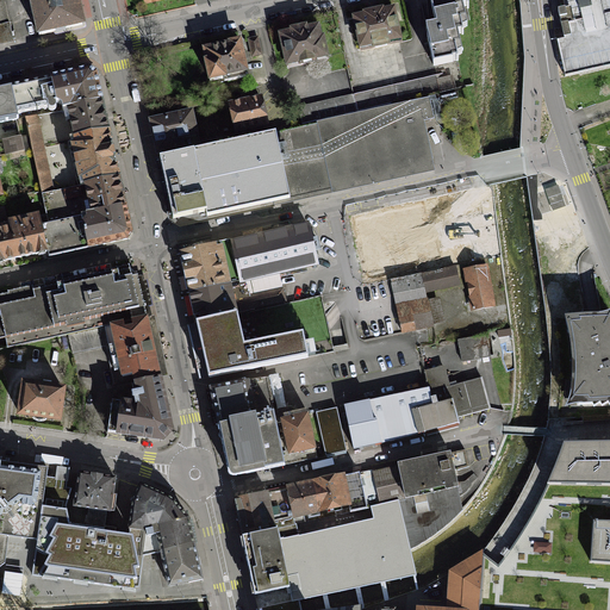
[(17,0),(26,41),(80,29),(73,0),(17,0)]
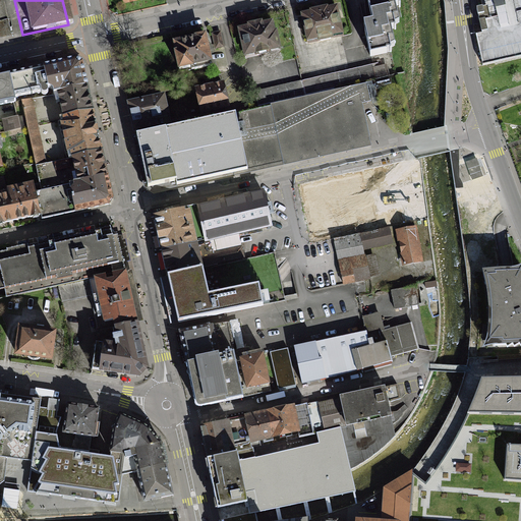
[(396,0),(365,0),(370,18),(358,21),(366,53),(387,48),(386,44),(392,43),(388,26),(397,24),(393,6),(398,5),(396,0)]
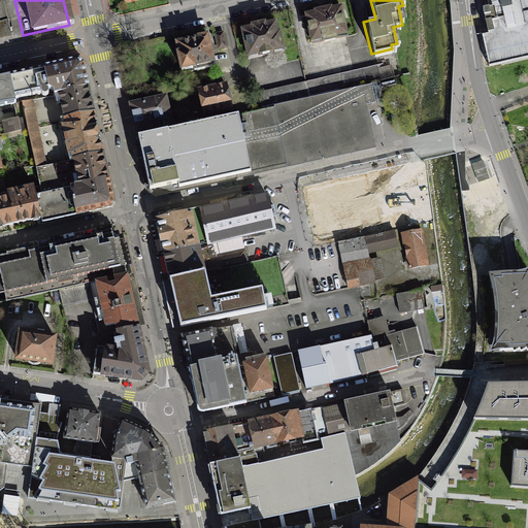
[(527,0),(488,0),(490,5),(483,6),(488,31),(481,33),(487,63),(527,54),(527,0)]
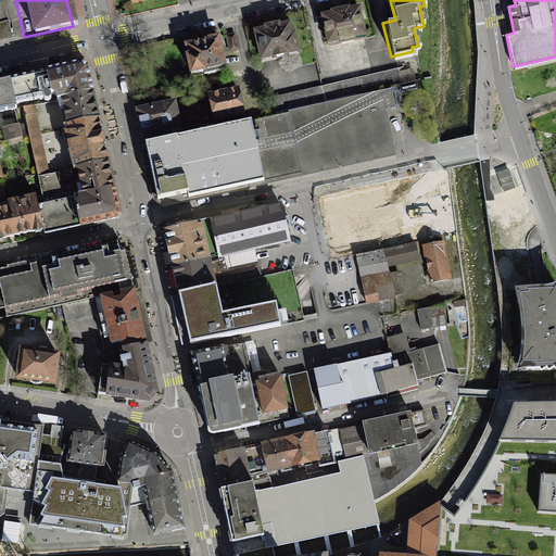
[(364,2),(315,13),(321,45),(370,34),(364,2)]
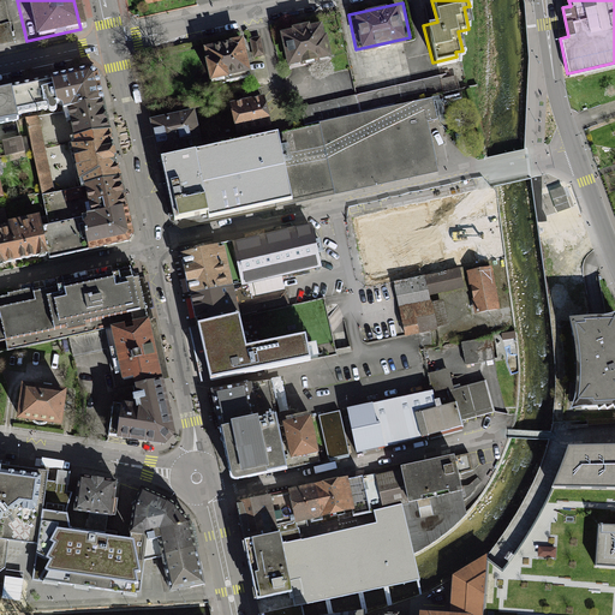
[(321,24),(279,34),(286,70),(329,60),(321,24)]
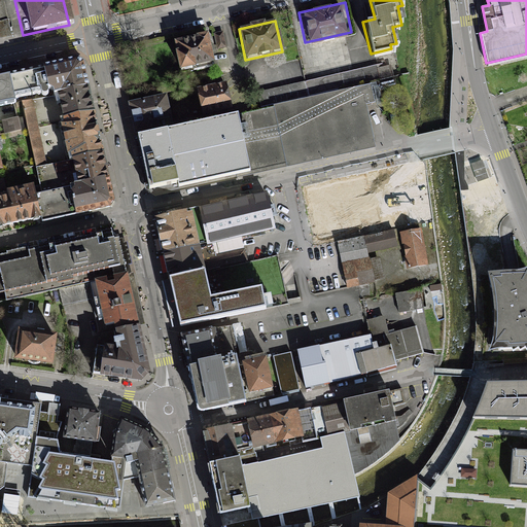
[(206,32),(172,39),(178,67),(212,60),(206,32)]
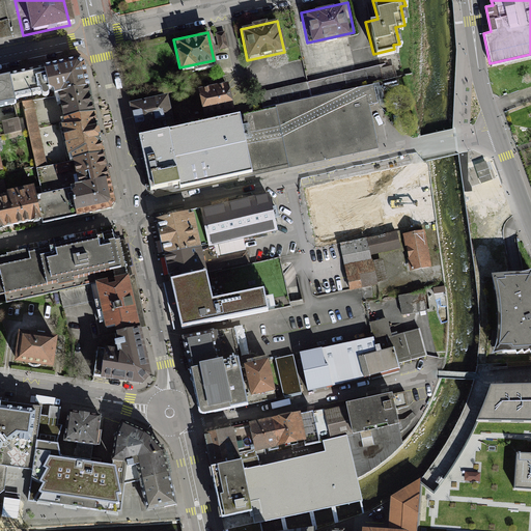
[(93,112),(83,65),(76,59),(38,67),(44,89),(18,95),(25,127),(93,112)]
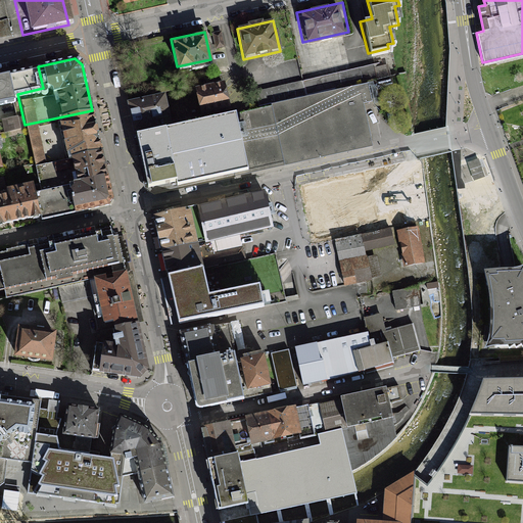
[(43,88),(38,66),(5,74),(10,95),(17,94),(43,88)]
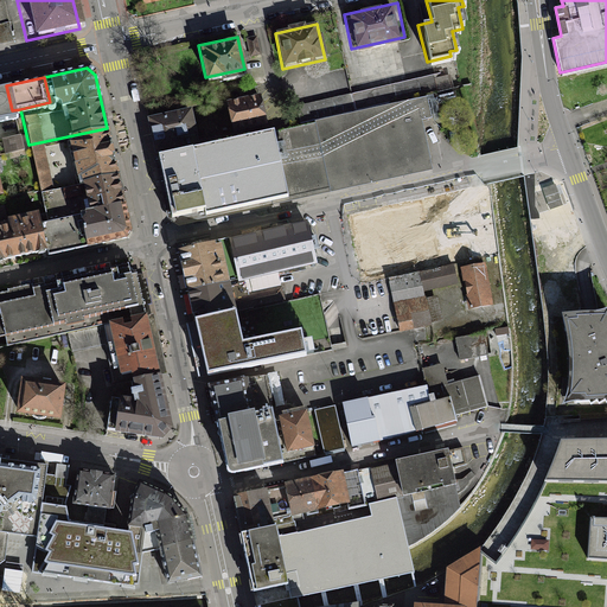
[(12,110),(6,85),(0,85),(0,135),(4,152),(20,148),(12,110)]
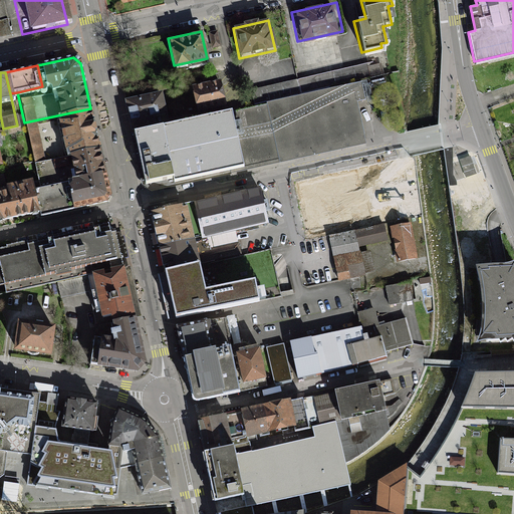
[(216,80),(188,86),(194,111),(221,105),(216,80)]
